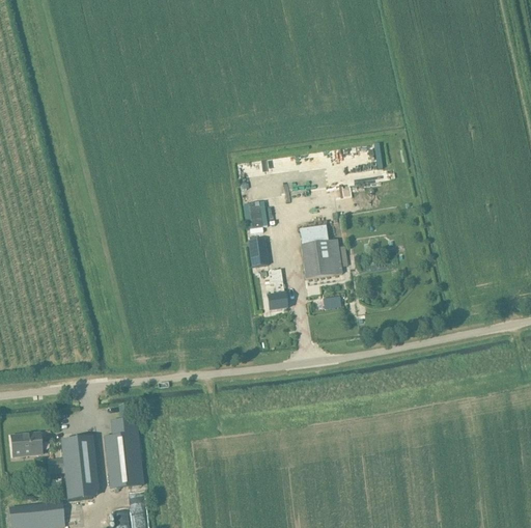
[(300,228),(302,244),(301,244),(305,279),(342,273),(337,239),(328,240),(326,225),(300,228)]
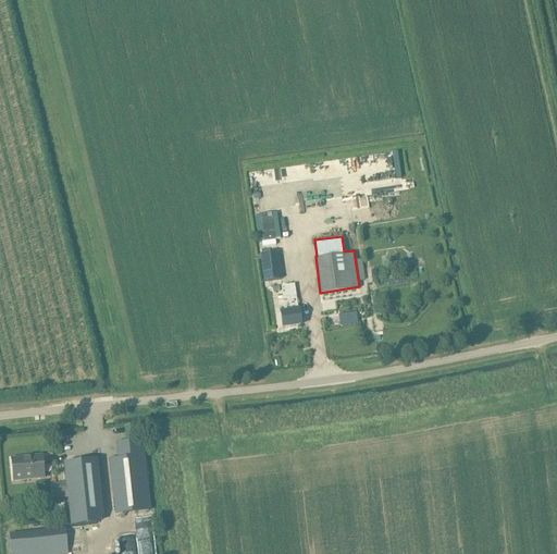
[(261,251),(264,279),(282,277),(279,250),(261,251)]
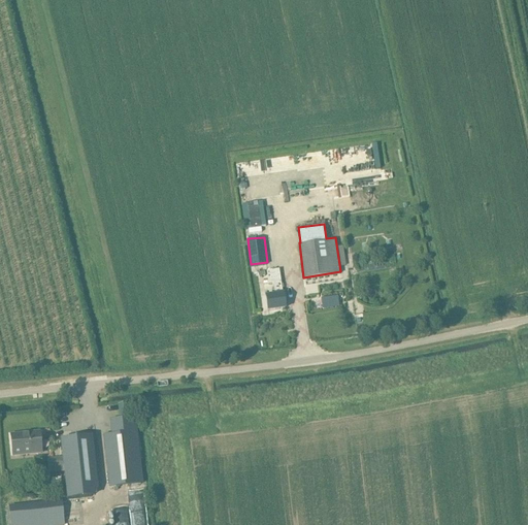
[(266,294),(268,307),(285,305),(283,291),(278,267),(273,267),(272,267),(267,268),(268,282),(273,281),(274,293),(266,294)]
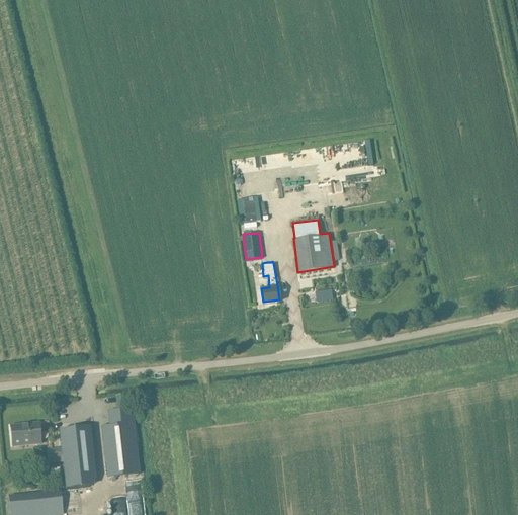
[(331,288),(314,289),(315,301),(332,299),(331,288)]
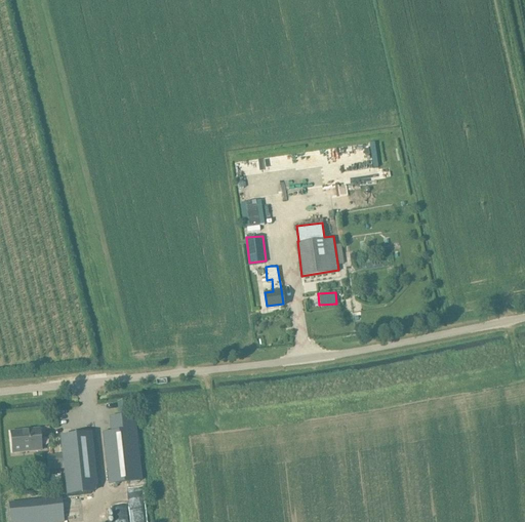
[(12,450),(41,447),(39,427),(11,430),(12,450)]
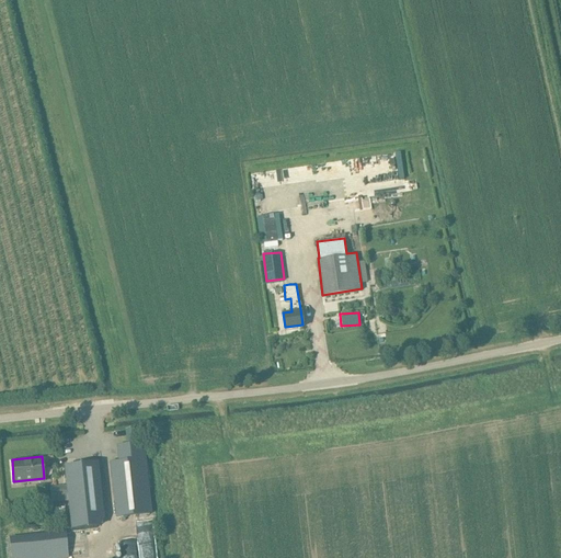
[(116,516),(149,513),(144,457),(110,460),(116,516)]
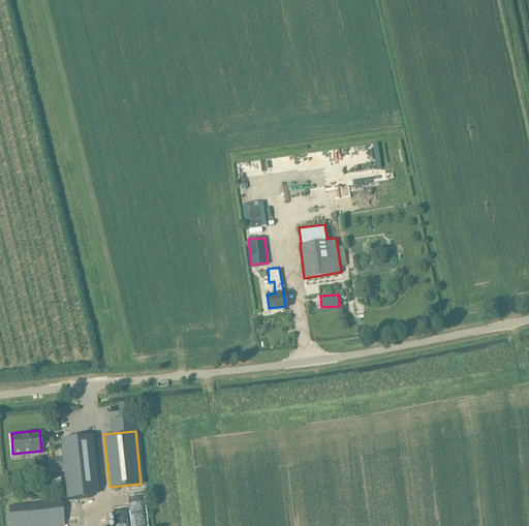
[(92,436),(60,439),(62,456),(47,457),(49,471),(64,470),(66,491),(97,487),(92,436)]
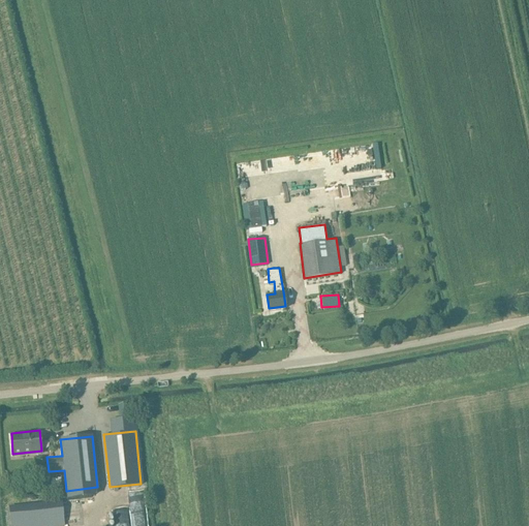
[(49,525),(80,523),(78,506),(68,507),(67,500),(53,502),(54,507),(24,512),(25,525),(49,525)]
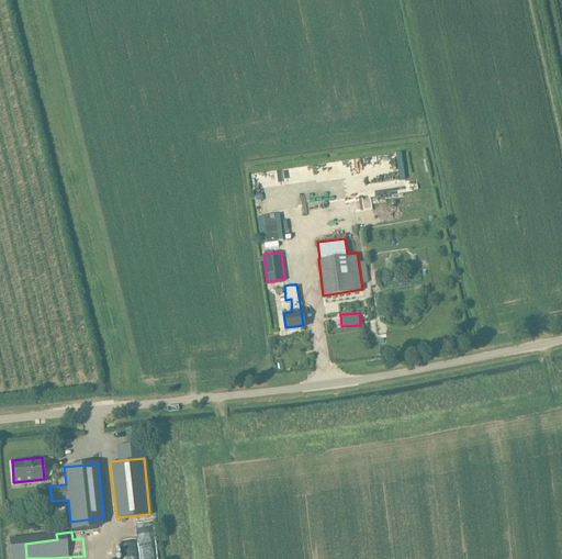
[(121,557),(102,558),(134,558),(133,546),(120,548),(121,557)]
